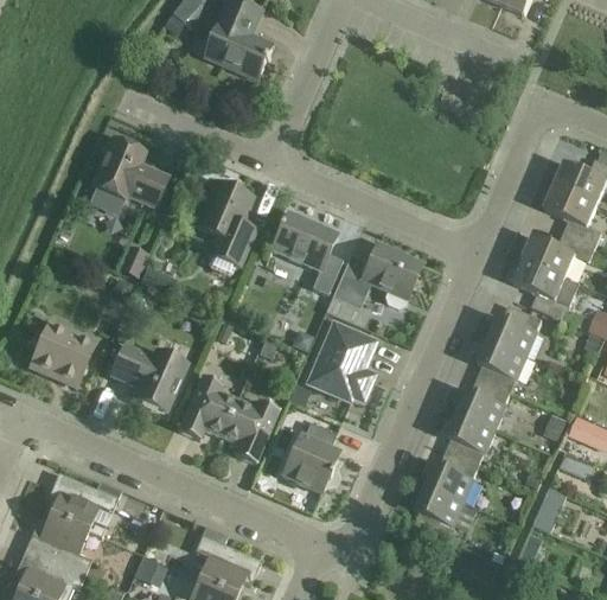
[(262,8),(243,0),(230,0),(206,56),(259,78),(267,59),(269,59),(270,55),(269,53),(274,43),(248,32),(257,8),(262,10),(262,8)]
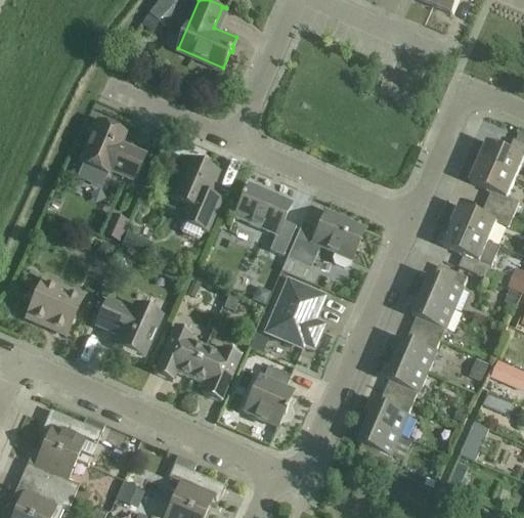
[(434,0),(433,3),(452,11),(457,0),(434,0)]
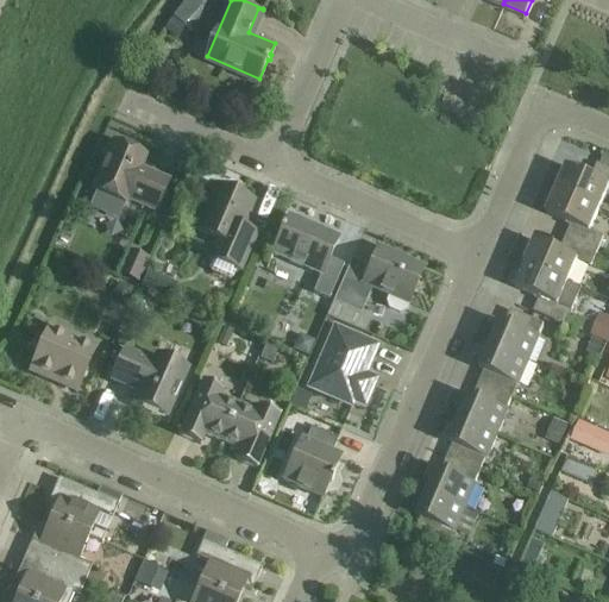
[(175,12),(167,26),(179,35),(188,20),(175,12)]
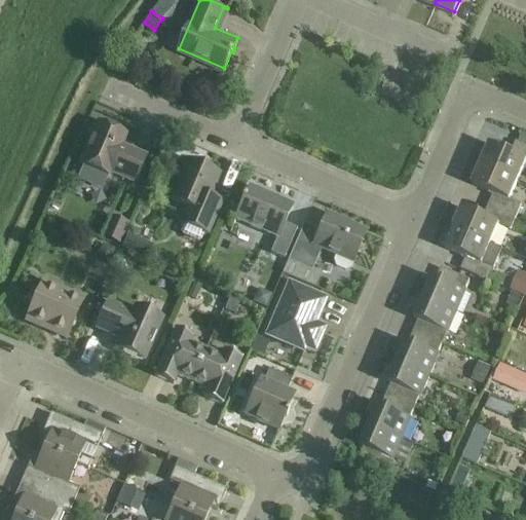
[(134,179),(138,172),(145,152),(120,142),(125,131),(98,118),(79,159),(83,161),(78,174),(101,183),(106,171),(108,172),(109,168),(134,179)]
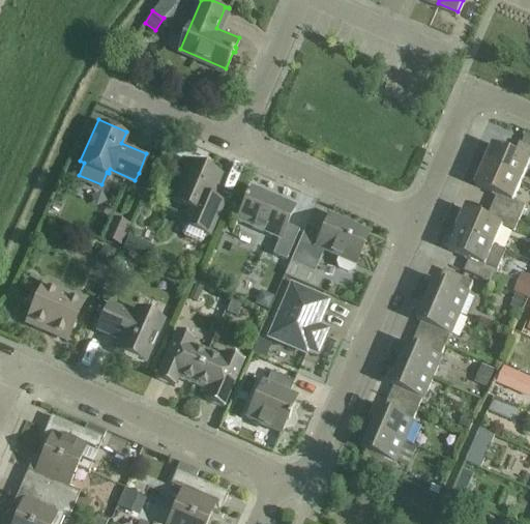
[(484,162),(521,177),(529,157),(529,142),(522,139),(520,138),(514,150),(493,141),(484,162)]
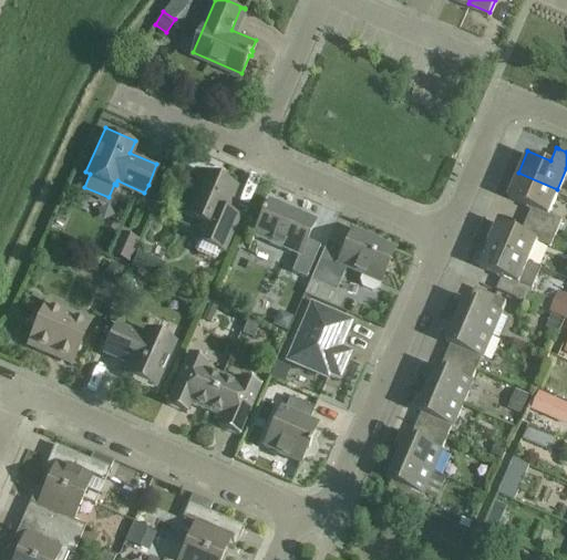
[(202,169),(184,210),(202,218),(195,235),(198,237),(194,248),(215,257),(219,246),(223,247),(237,214),(224,207),(235,183),(202,169)]
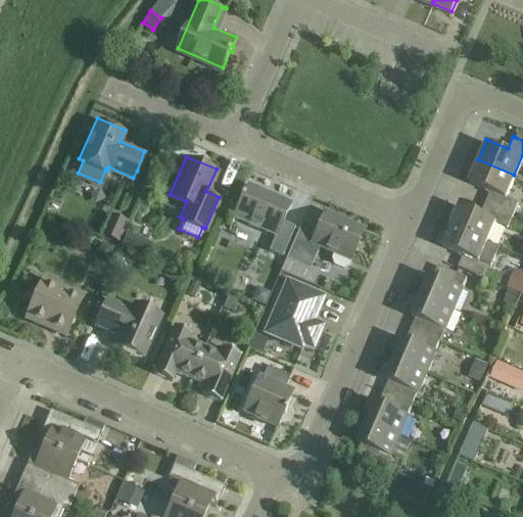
[(514,175),(478,159),(469,180),(490,189),(485,200),(513,212),(518,199),(506,194),(514,175)]
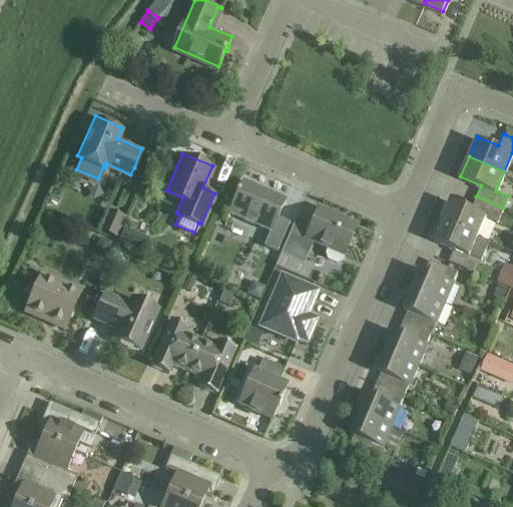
[(276,248),(281,237),(289,219),(277,213),(284,197),(242,178),(237,189),(235,188),(226,210),(269,229),(264,242),(276,248)]
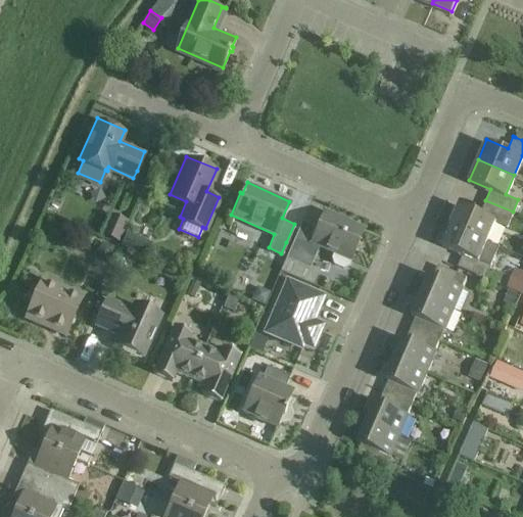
[(508,225),(513,213),(513,212),(485,200),(480,212),(460,202),(450,223),(487,238),(495,220),(508,225)]
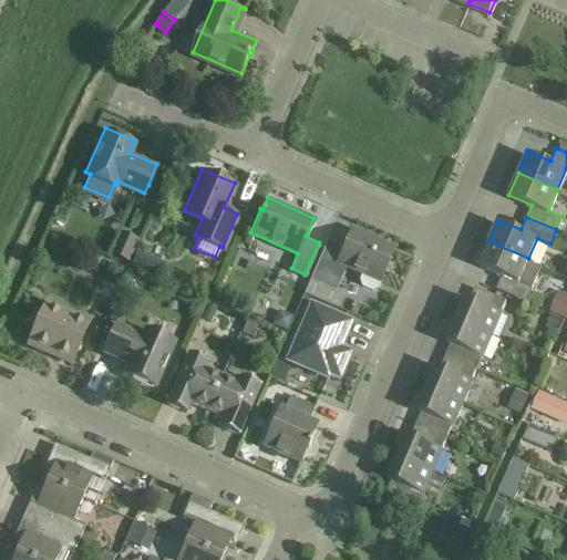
[(309,277),(318,280),(313,290),(327,296),(331,287),(334,288),(346,263),(363,271),(360,278),(362,283),(372,287),(377,284),(379,278),(393,246),(351,227),(343,244),(327,236),(309,277)]
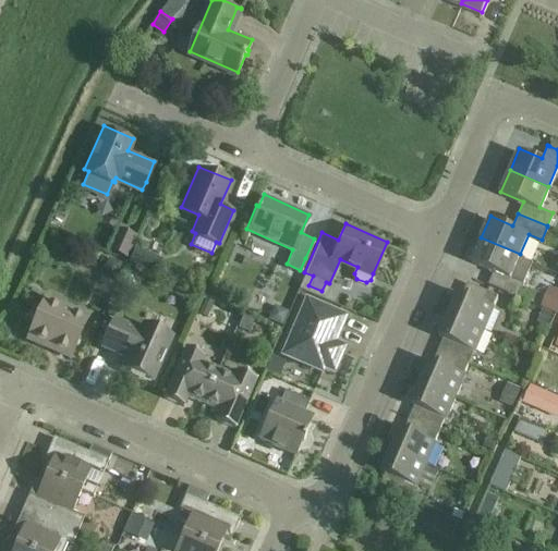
[(126,255),(135,232),(117,224),(107,247),(126,255)]
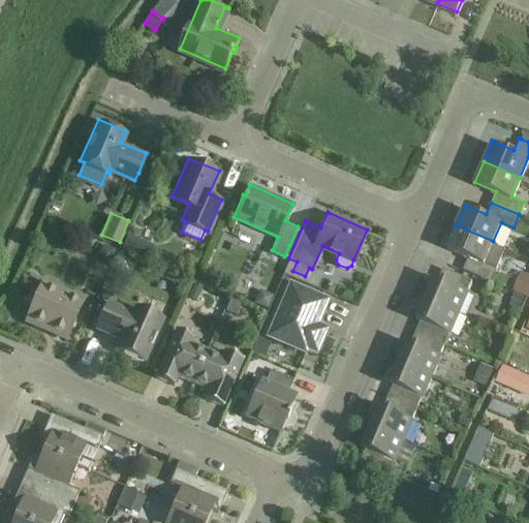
[(463,267),(483,275),(491,279),(497,266),(505,246),(493,241),(456,225),(447,246),(468,255),(463,267)]
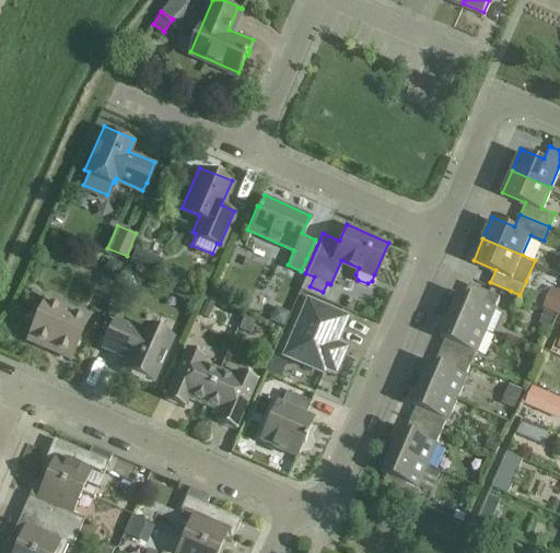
[(136,245),(129,260),(143,267),(150,250),(136,245)]
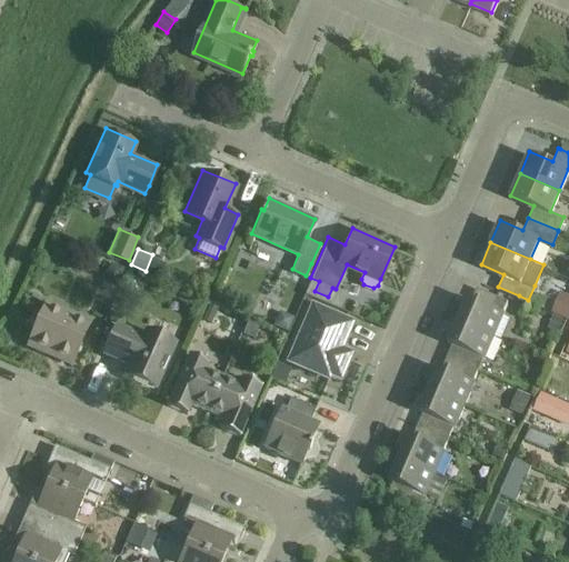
[(111,260),(108,268),(121,273),(125,266),(111,260)]
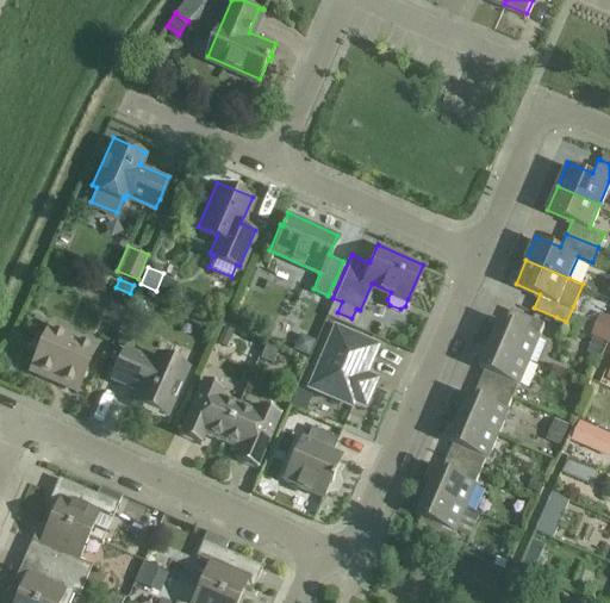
[(139,292),(136,298),(142,311),(149,311),(153,305),(147,292),(139,292)]
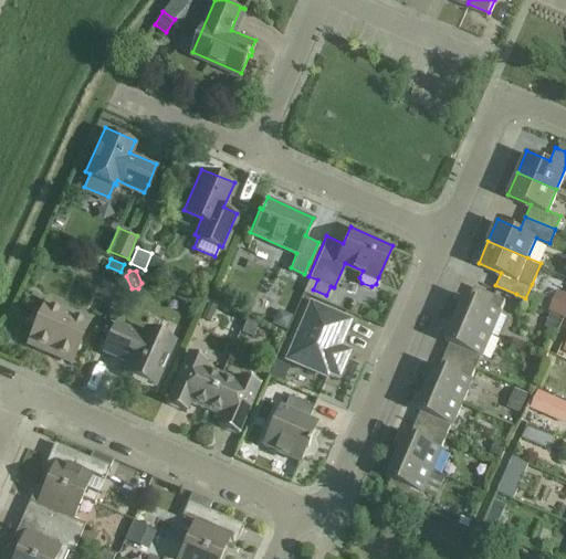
[(465,293),(456,316),(491,331),(501,308),(500,308),(504,297),(479,285),(473,297),(465,293)]
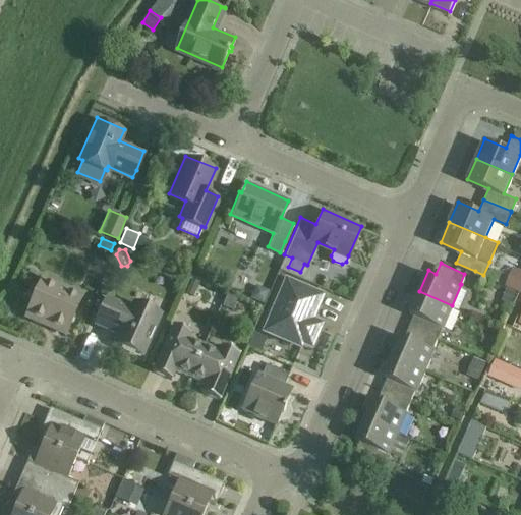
[(520,267),(515,265),(507,284),(520,290),(520,287),(520,267)]
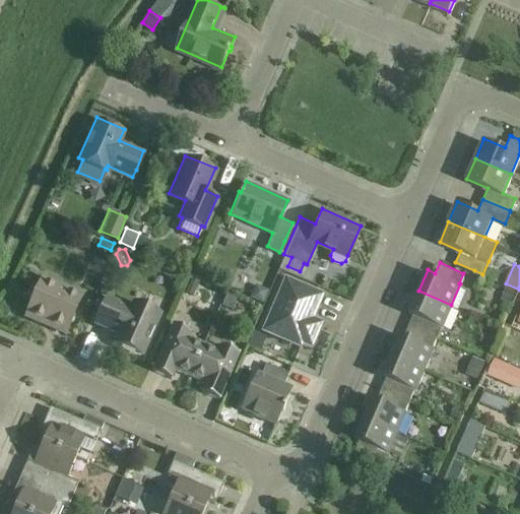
[(65,329),(72,311),(80,293),(42,275),(25,313),(65,329)]
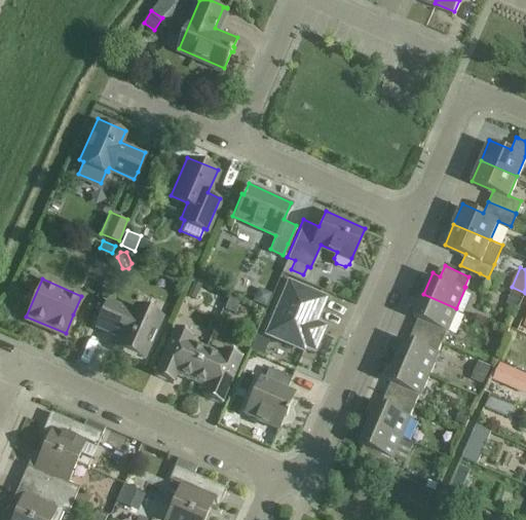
[(193,279),(188,293),(195,296),(201,283),(193,279)]
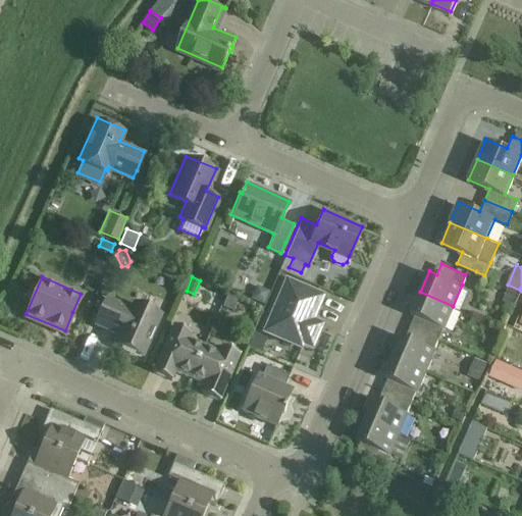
[(303,285),(286,277),(264,328),(300,344),(302,340),(311,345),(321,321),(307,315),(310,307),(315,309),(322,293),(303,285)]
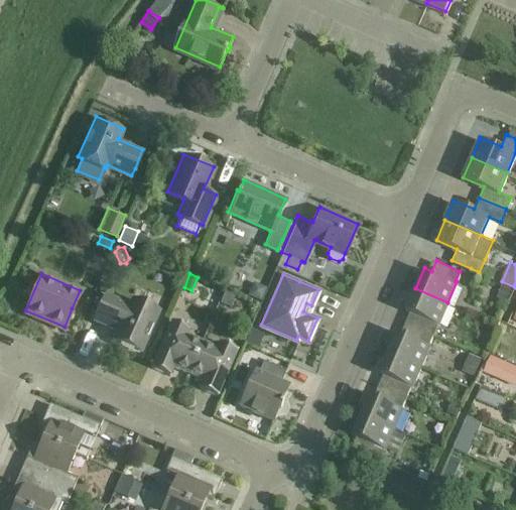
[(225,288),(220,300),(230,304),(235,292),(225,288)]
